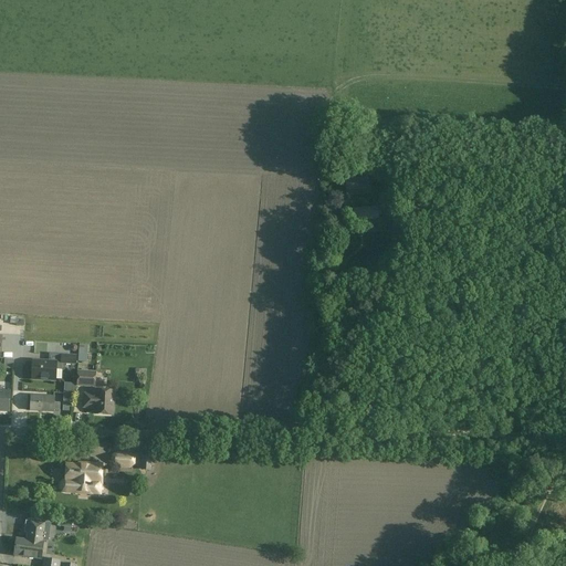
[(367,178),(346,180),(347,190),(368,188),(367,178)]
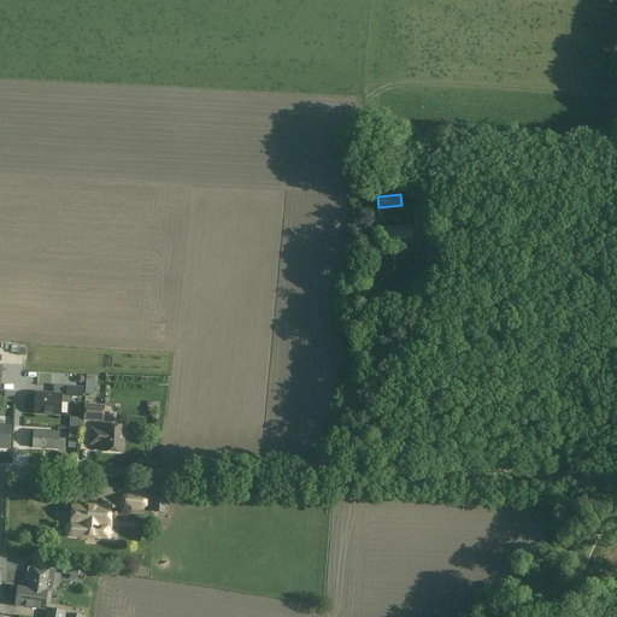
[(412,238),(411,227),(381,229),(382,240),(412,238)]
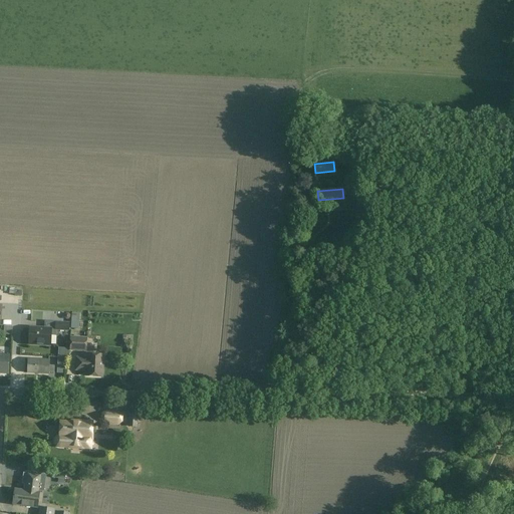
[(69,324),(55,323),(55,330),(68,331),(69,324)]
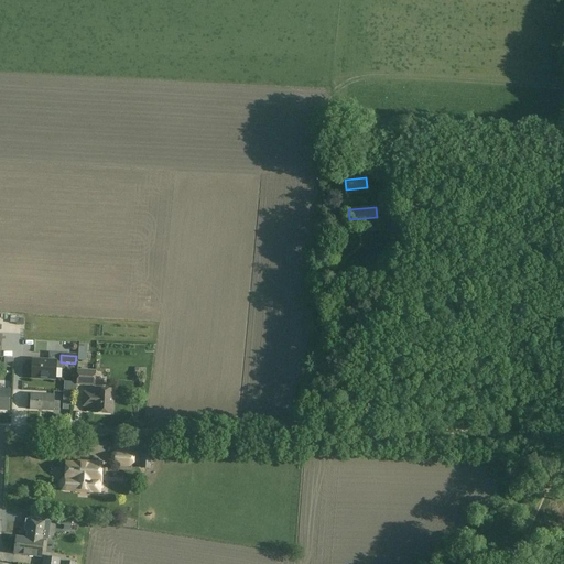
[(13,367),(13,358),(4,358),(4,367),(13,367)]
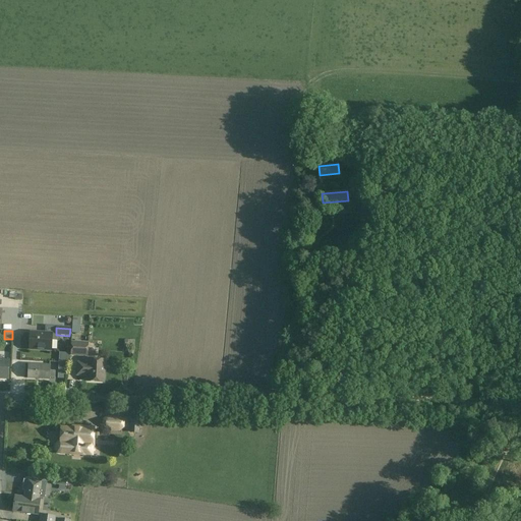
[(30,348),(51,349),(52,333),(31,332),(30,348)]
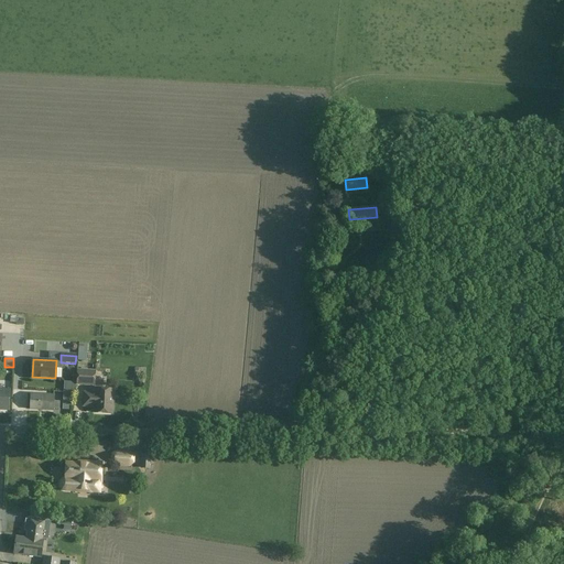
[(77,384),(94,386),(95,372),(78,371),(77,384)]
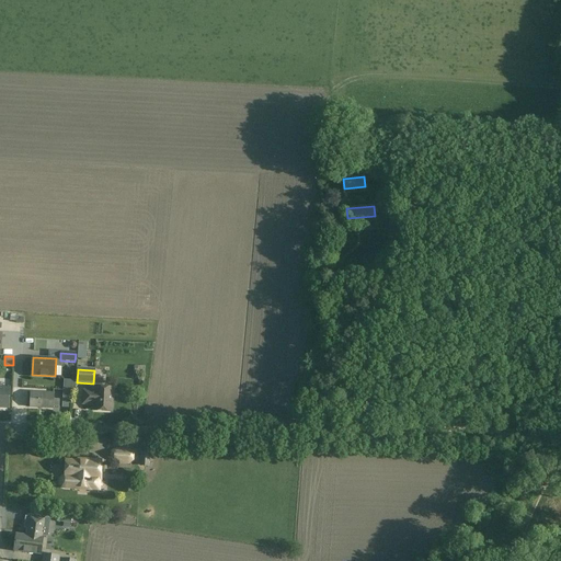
[(72,391),(75,381),(65,381),(65,391),(72,391)]
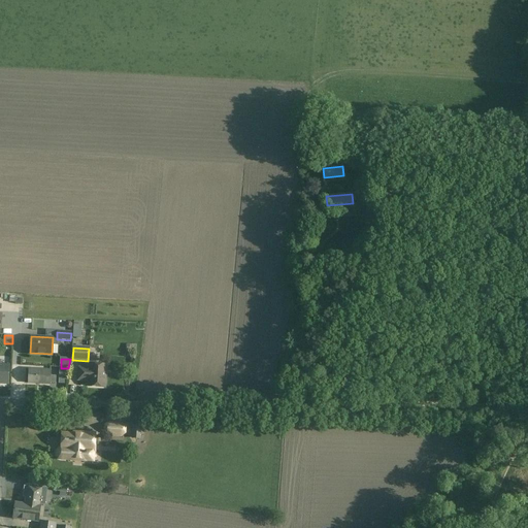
[(0,384),(8,385),(9,365),(0,364),(0,384)]
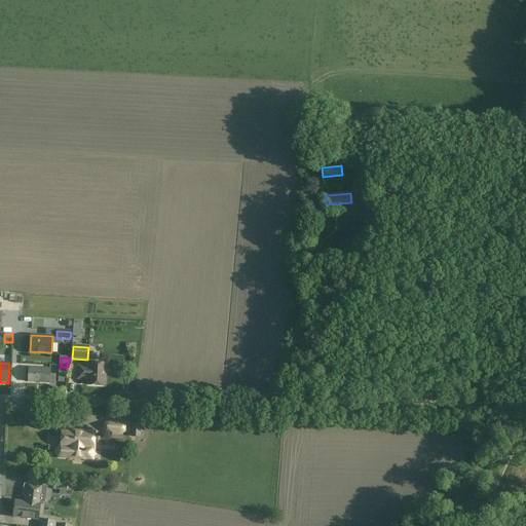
[(78,367),(78,379),(89,380),(88,385),(105,386),(106,364),(89,363),(89,367),(78,367)]
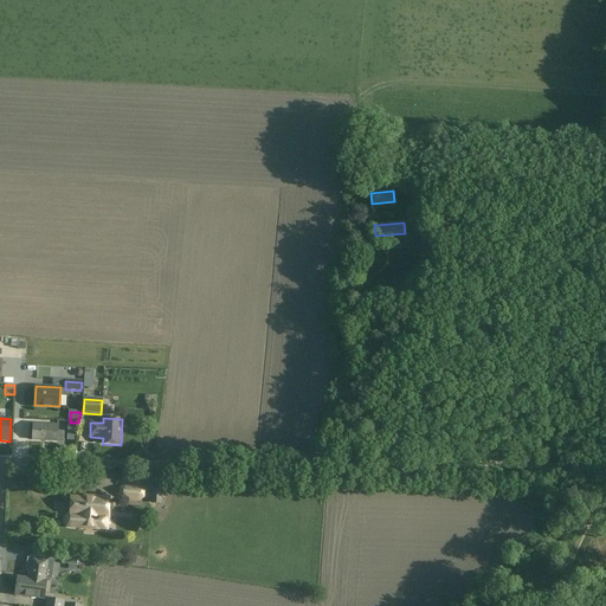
[(68,423),(68,430),(68,440),(76,442),(77,431),(77,424),(68,423)]
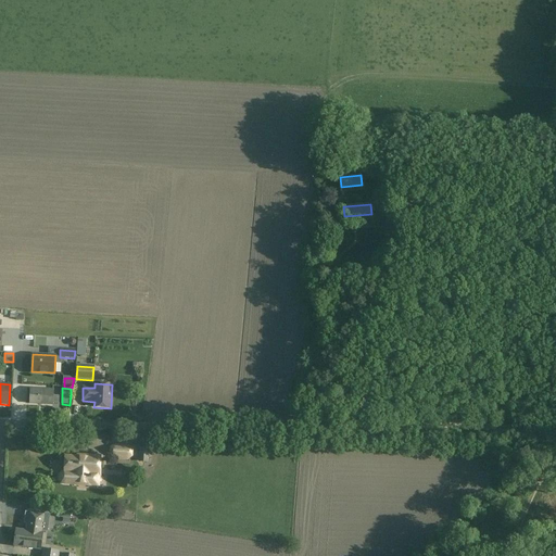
[(53,390),(30,389),(29,404),(52,405),(53,390)]
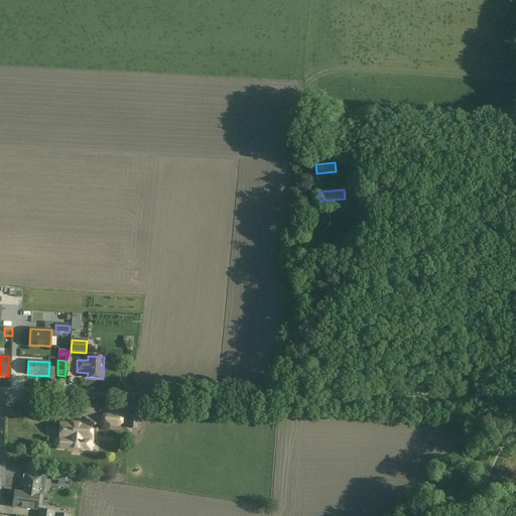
[(107,413),(102,416),(101,422),(106,426),(117,427),(123,424),(123,416),(119,413),(107,413)]
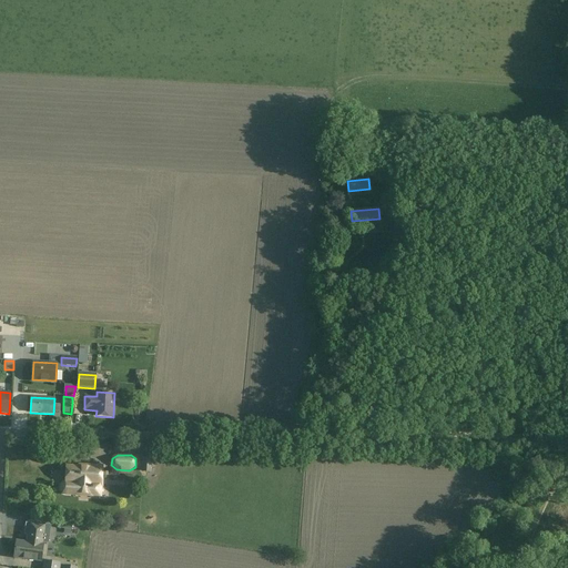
[(142,456),(141,472),(151,473),(151,468),(154,468),(154,458),(152,458),(152,457),(142,456)]
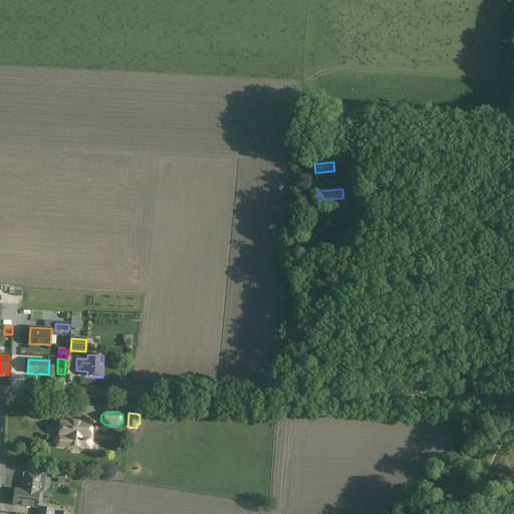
[(61,423),(60,438),(57,439),(55,441),(55,444),(57,446),(60,447),(89,449),(90,439),(91,440),(92,425),(91,425),(92,423),(80,422),(80,424),(61,423)]
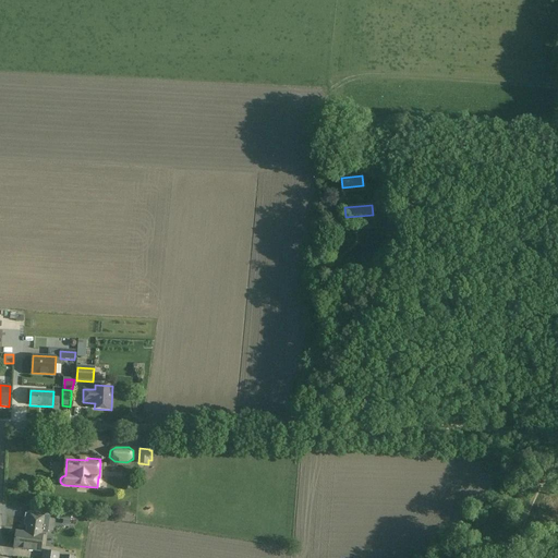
[(14,548),(31,550),(40,552),(43,533),(47,534),(48,526),(43,526),(45,516),(29,513),(26,533),(16,532),(14,548)]
